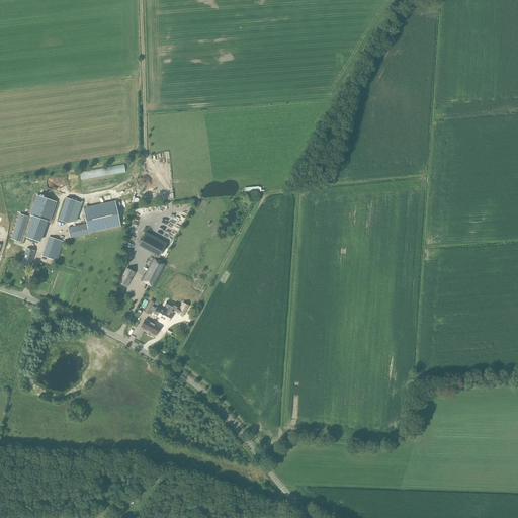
[(81,183),(112,179),(111,174),(81,178),(81,183)]
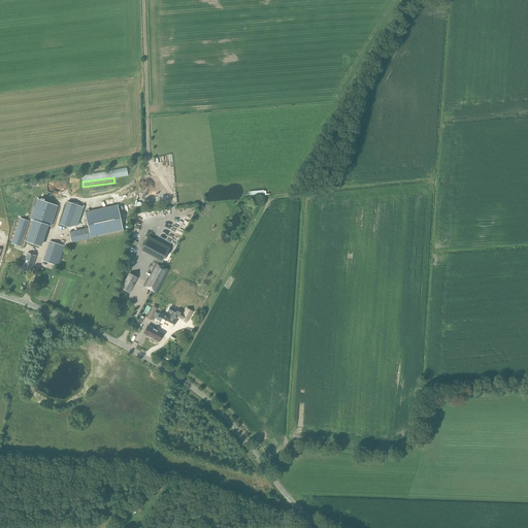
[(84,192),(85,197),(114,192),(113,190),(112,190),(112,186),(84,192)]
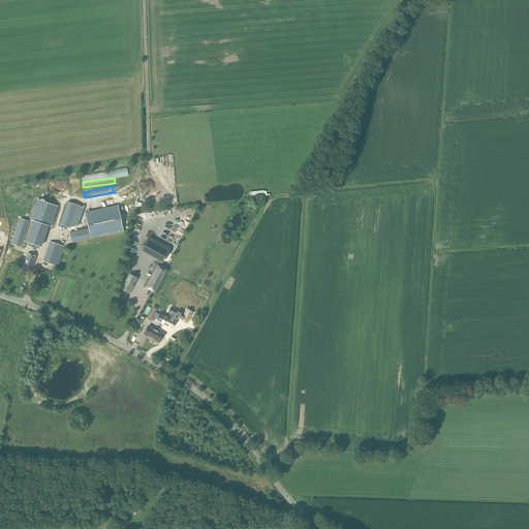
[(32,221),(26,241),(39,245),(47,225),(48,226),(55,206),(38,199),(31,220),(32,221)]
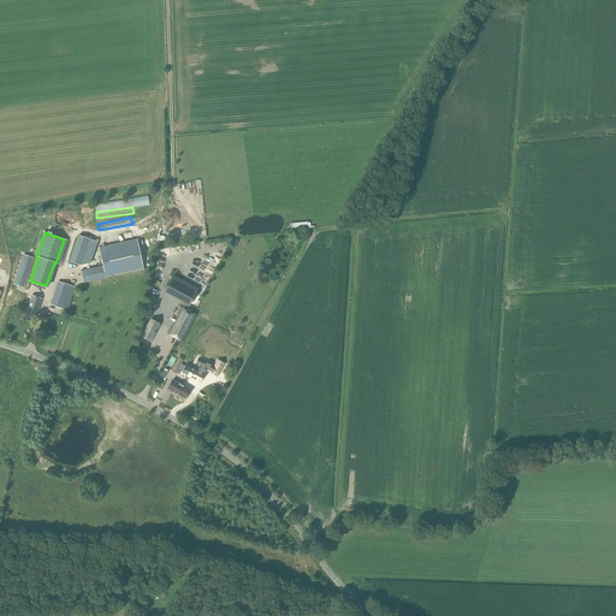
[(70,261),(69,264),(76,266),(90,262),(90,261),(98,242),(78,236),(77,241),(70,261)]
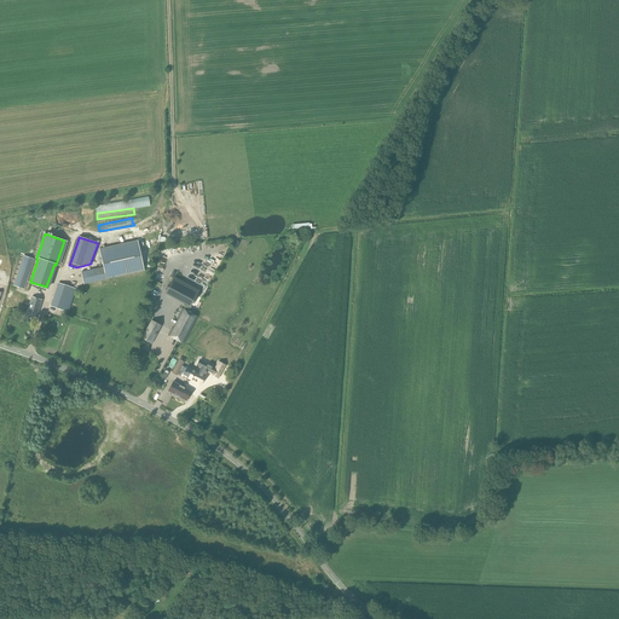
[(87,271),(81,272),(84,284),(90,283),(143,271),(137,241),(100,249),(104,267),(87,271)]
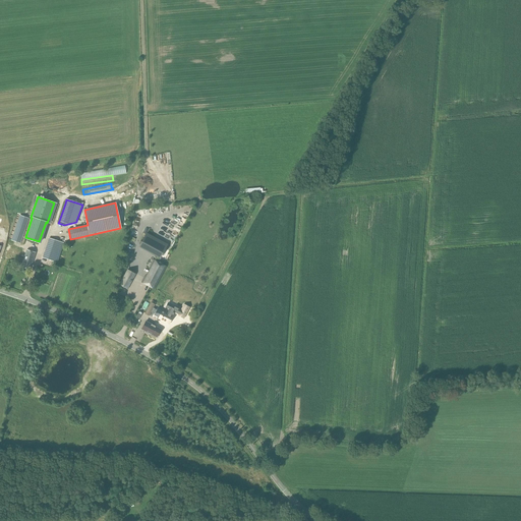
[(20,216),(12,240),(19,243),(29,219),(20,216)]
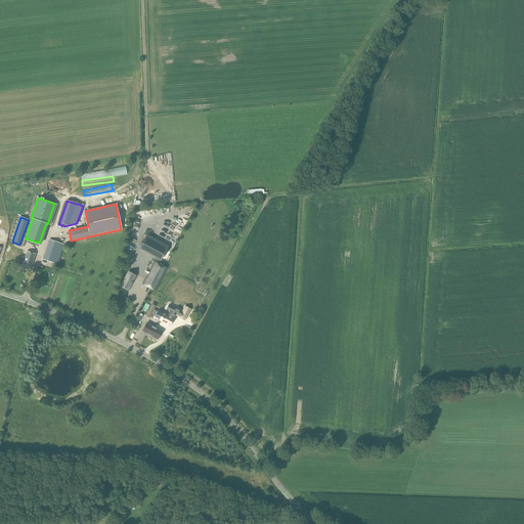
[(145,235),(139,248),(161,259),(168,247),(145,235)]
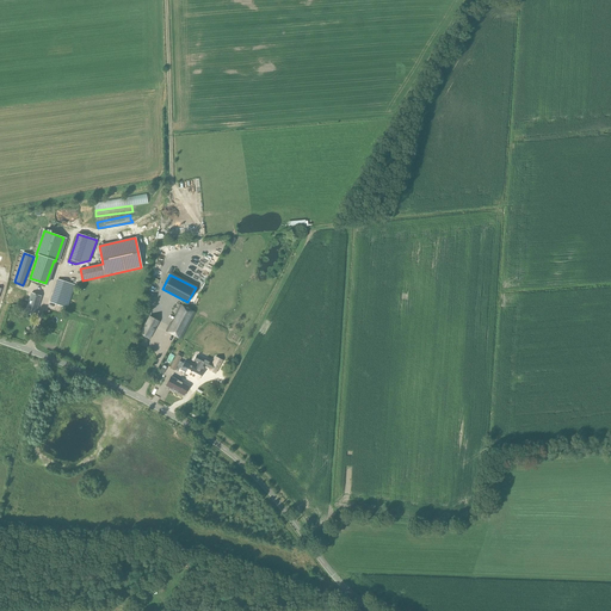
[(57,279),(49,302),(66,307),(72,290),(74,285),(57,279)]
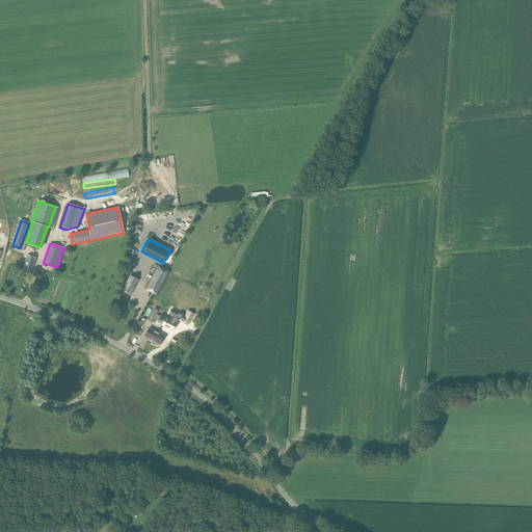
[(20,264),(19,267),(23,269),(22,272),(30,275),(36,258),(27,255),(24,265),(20,264)]
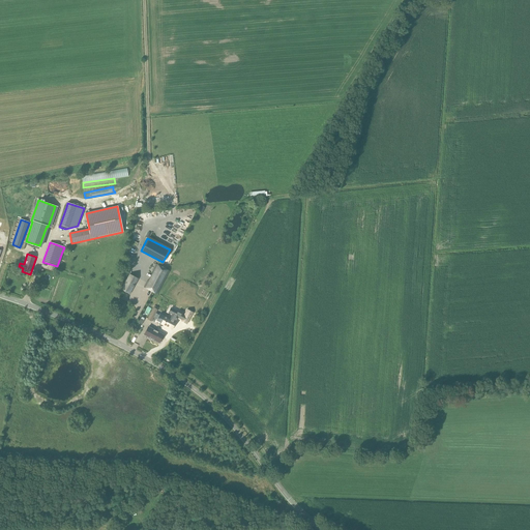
[(149,277),(144,287),(156,294),(169,271),(155,264),(150,274),(151,274),(149,278),(149,277)]
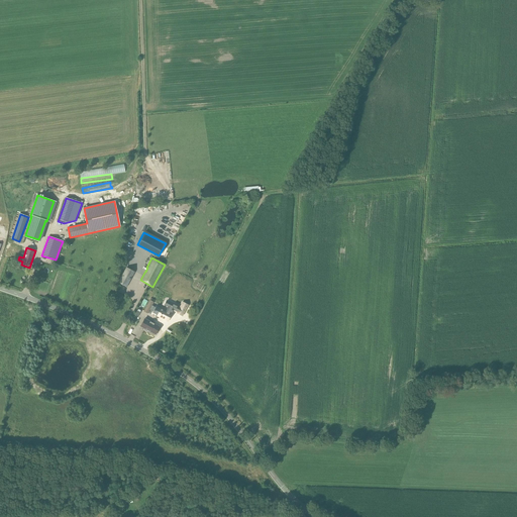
[(125,268),(117,282),(126,287),(134,273),(125,268)]
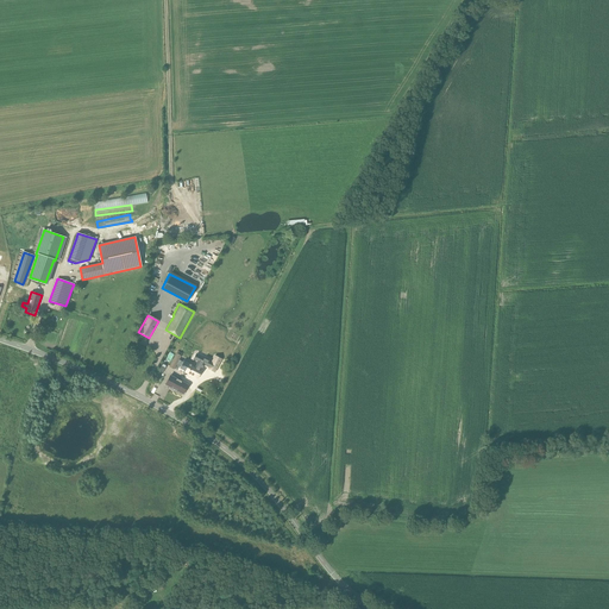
[(180,360),(177,365),(181,368),(180,368),(194,375),(193,376),(198,378),(202,370),(201,370),(203,365),(206,365),(209,368),(208,369),(214,372),(221,359),(215,356),(212,362),(203,357),(200,363),(198,360),(195,366),(184,360),(183,362),(180,360)]
